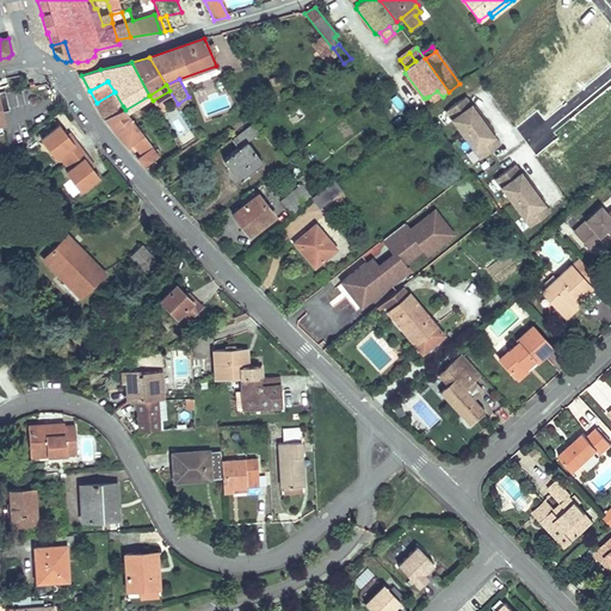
[(429,97),(433,104),(443,97),(437,91),(429,97)]
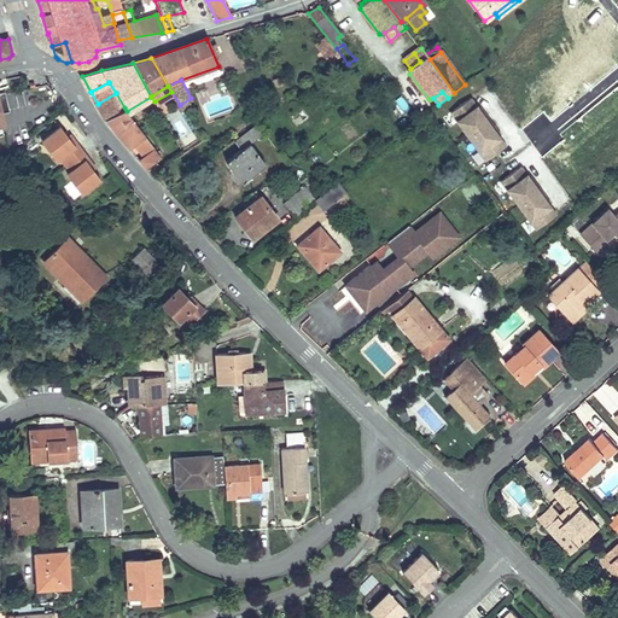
[(0,136),(4,135),(0,118),(0,114),(10,112),(6,93),(0,93),(0,136)]
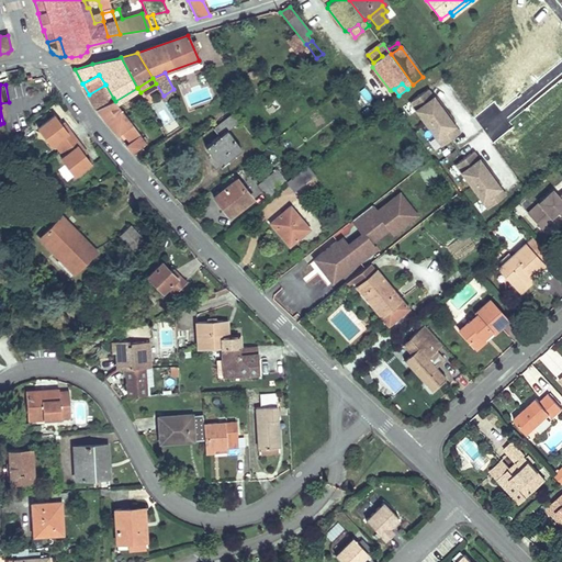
[(113,98),(105,85),(89,94),(96,108),(113,98)]
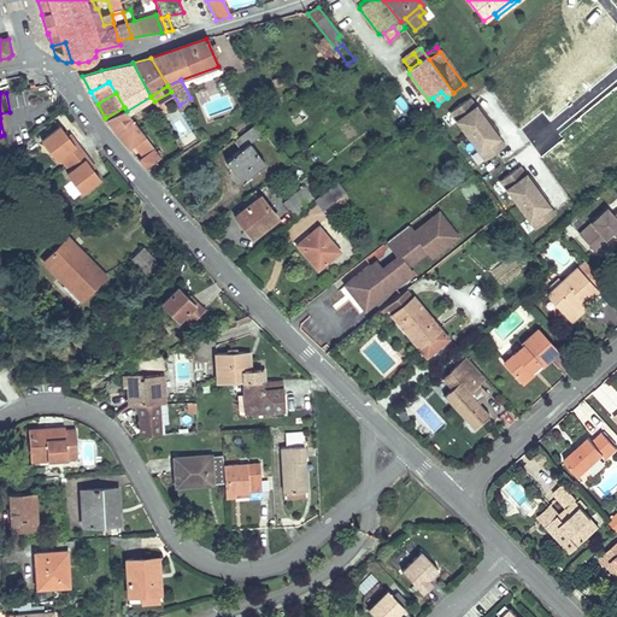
[(470,98),(450,112),(485,160),(505,146),(499,139),(493,130),(495,129),(483,112),(481,113),(476,106),(470,98)]
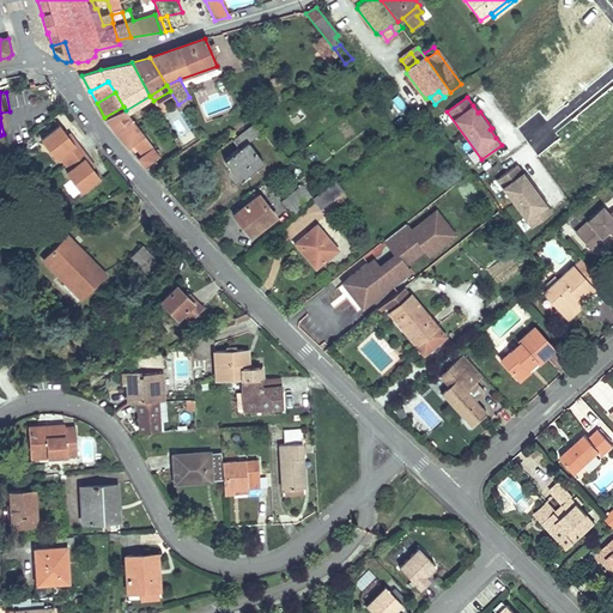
[(135,123),(126,110),(123,107),(104,117),(120,135),(135,123)]
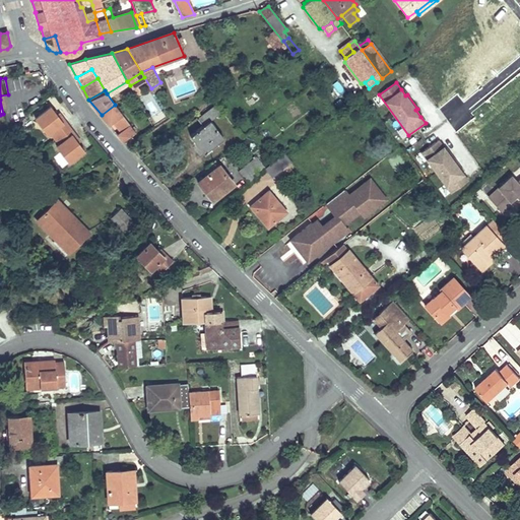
[(134,131),(115,105),(102,115),(105,118),(108,117),(111,121),(112,120),(120,130),(117,133),(123,139),(134,131)]
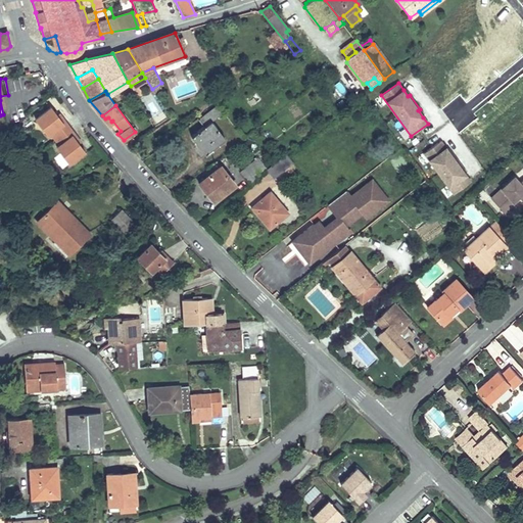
[(192,136),(205,154),(225,139),(211,122),(222,113),(217,106),(198,120),(204,127),(192,136)]
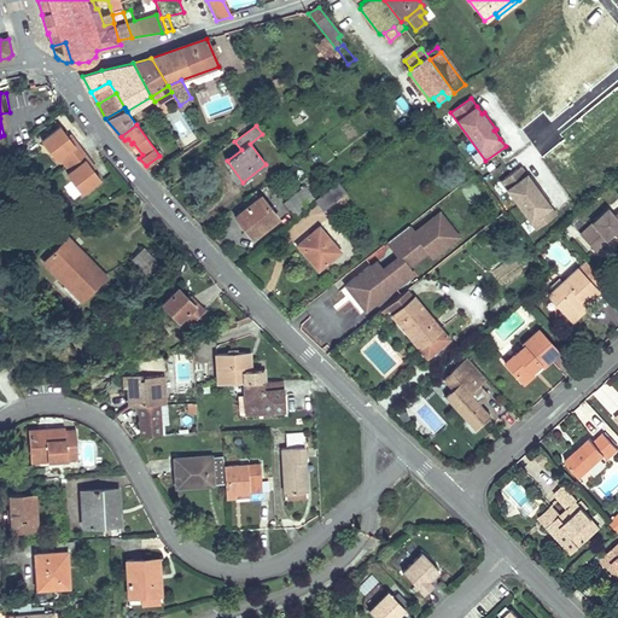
[(75,143),(71,144),(66,138),(59,129),(41,141),(56,161),(59,158),(69,172),(65,174),(80,192),(98,179),(92,170),(85,161),(87,158),(75,143)]
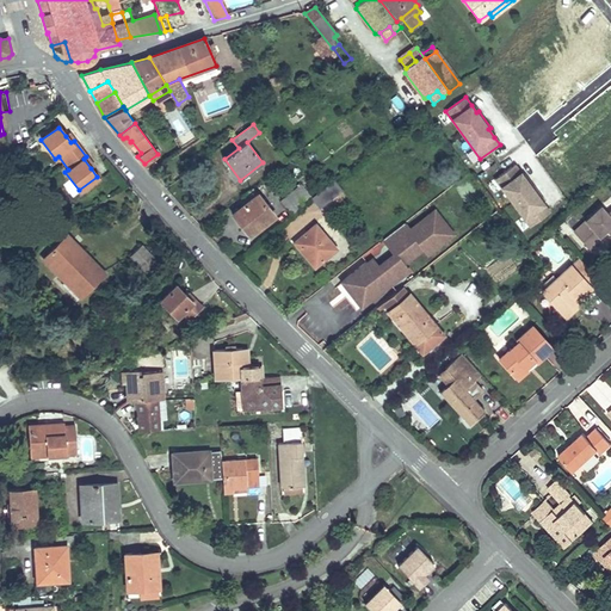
[(86,156),(84,159),(91,168),(94,167),(86,156)]
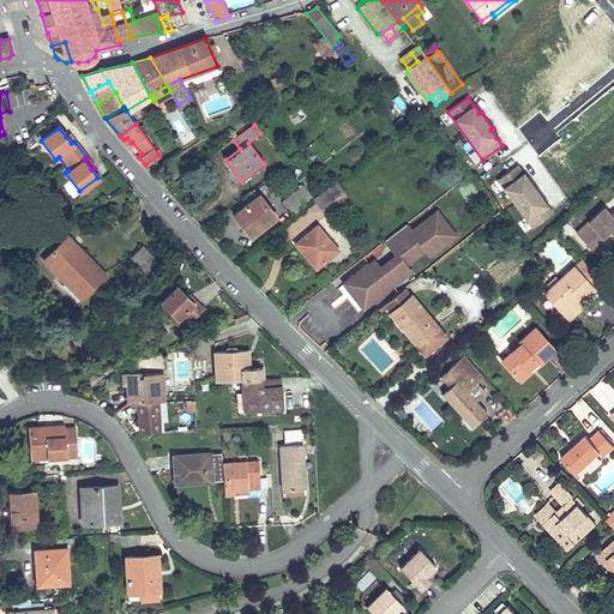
[(518,166),(498,180),(533,228),(553,214),(547,205),(541,198),(543,196),(531,180),(529,181),(523,174),(518,166)]
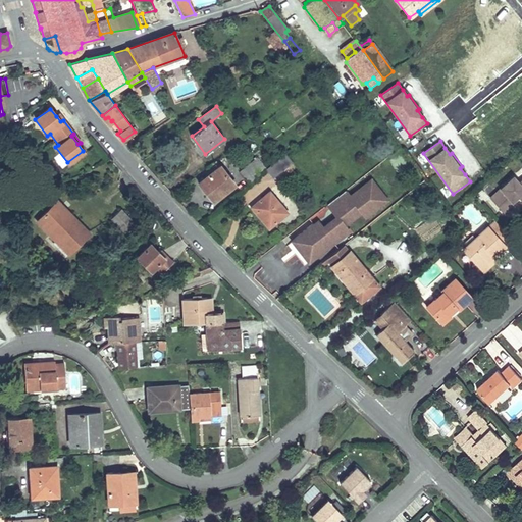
[(267,169),(266,169),(273,178),(293,164),(285,154),(267,169)]
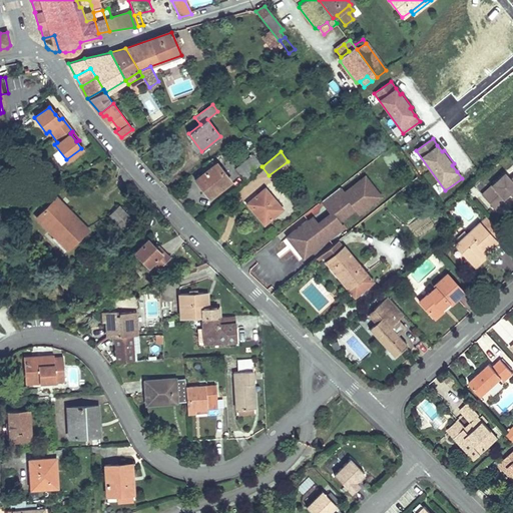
[(235,168),(244,180),(262,166),(263,166),(253,155),(235,168)]
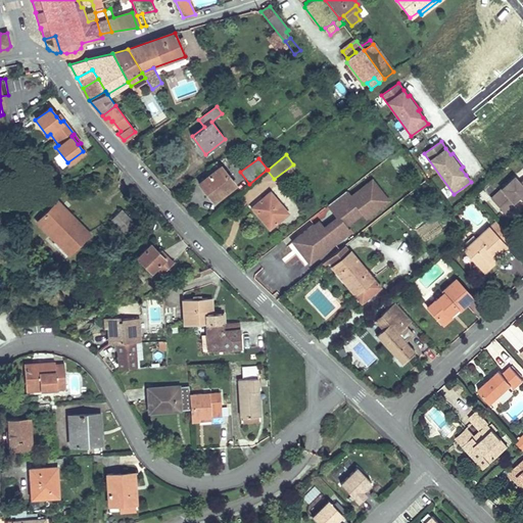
[(199,182),(214,200),(235,184),(218,161),(206,171),(209,175),(199,182)]
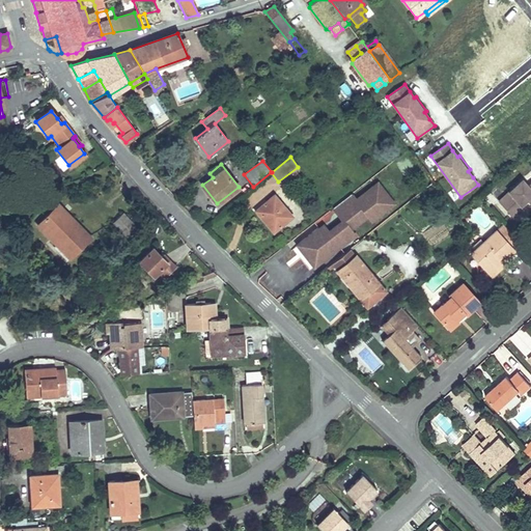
[(498,201),(510,214),(521,204),(527,199),(530,202),(530,182),(527,186),(522,179),(498,201)]
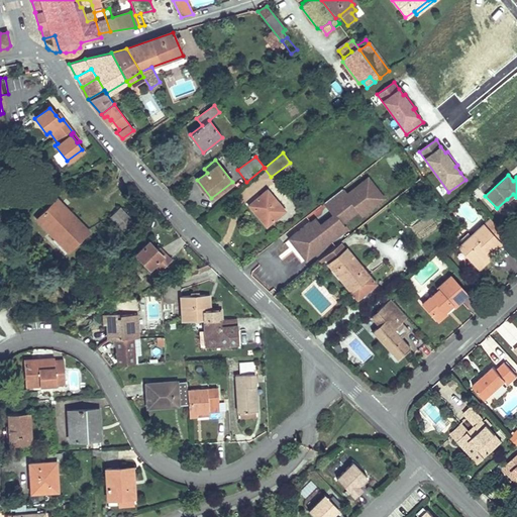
[(345,195),(340,189),(323,202),(333,214),(319,226),(314,220),(292,238),(308,259),(331,241),(329,239),(343,227),(341,224),(339,222),(356,209),(358,211),(362,215),(383,198),(367,178),(345,195)]
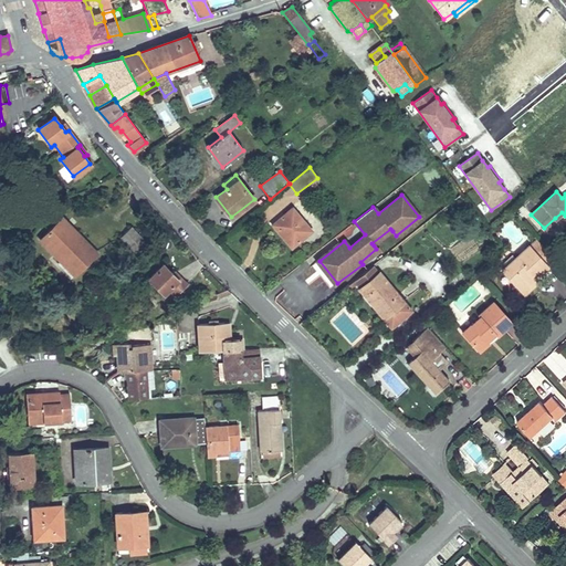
[(279,230),(291,248),(311,232),(292,208),(278,220),(282,227),(279,230)]
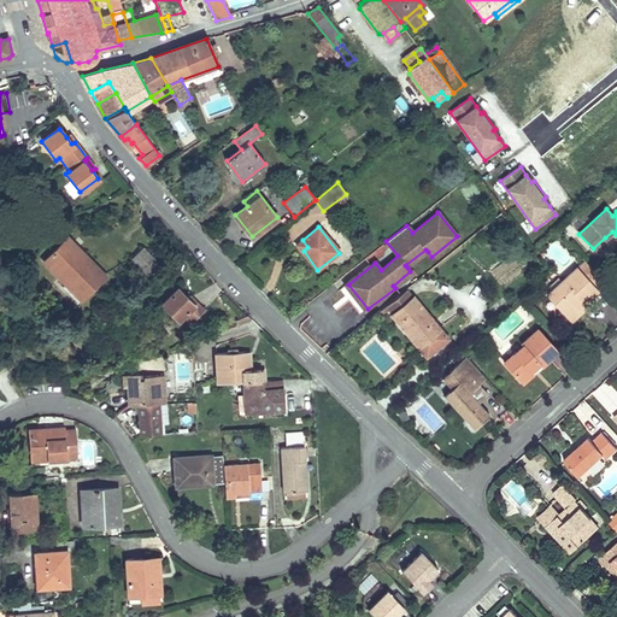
[(62,287),(75,301),(104,275),(88,258),(86,260),(82,257),(84,254),(68,238),(42,260),(65,283),(62,287)]
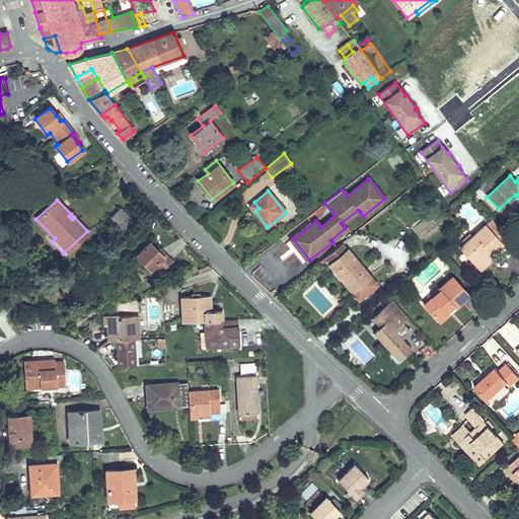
[(511,203),(509,200),(499,209),(501,212),(511,203)]
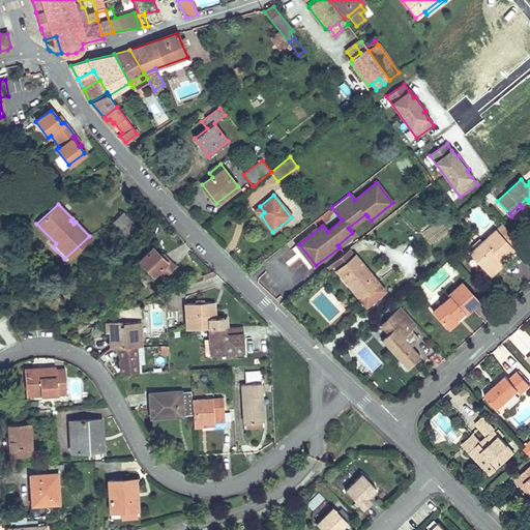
[(112,222),(127,237),(138,228),(123,211),(112,222)]
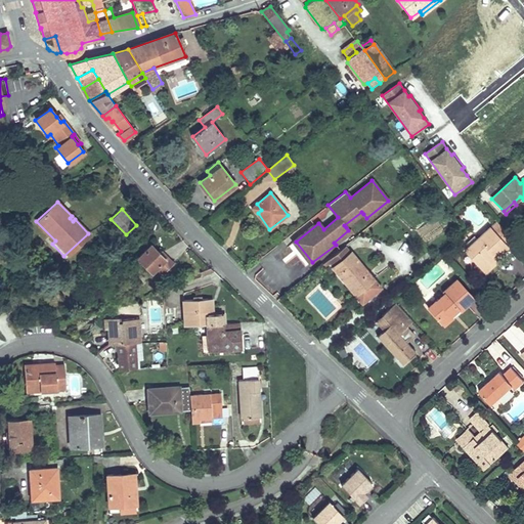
[(361,212),(344,225),(346,227),(363,214),(361,212)]
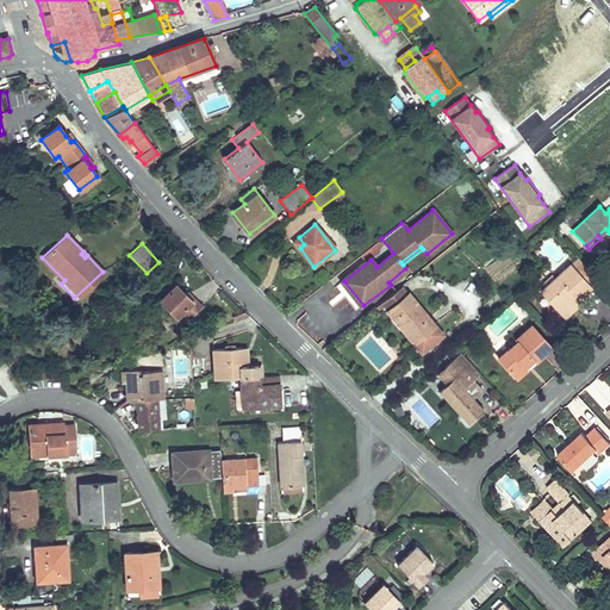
[(541,291),(559,311),(574,298),(576,299),(590,287),(570,265),(541,291)]
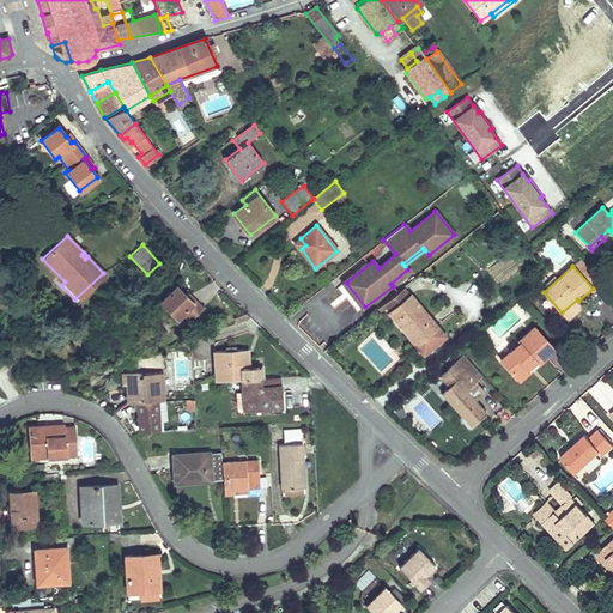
[(410,273),(407,269),(390,284),(393,286),(393,287),(410,273)]
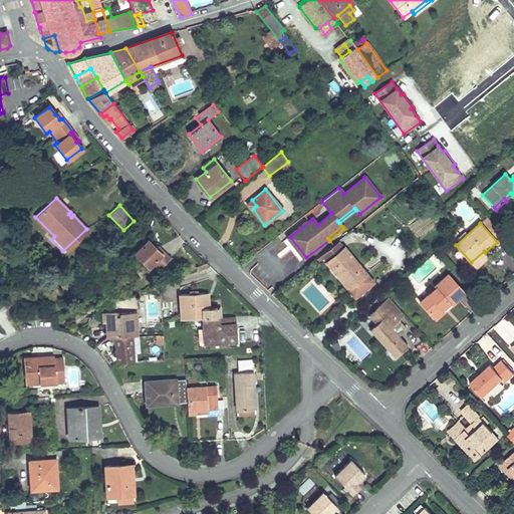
[(304,260),(306,257),(290,237),(287,239),(304,260)]
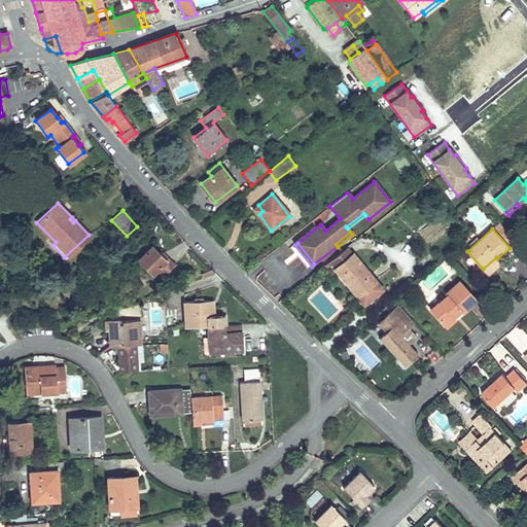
[(166,257),(164,259),(156,252),(150,246),(138,258),(152,274),(156,270),(162,275),(173,265),(166,257)]
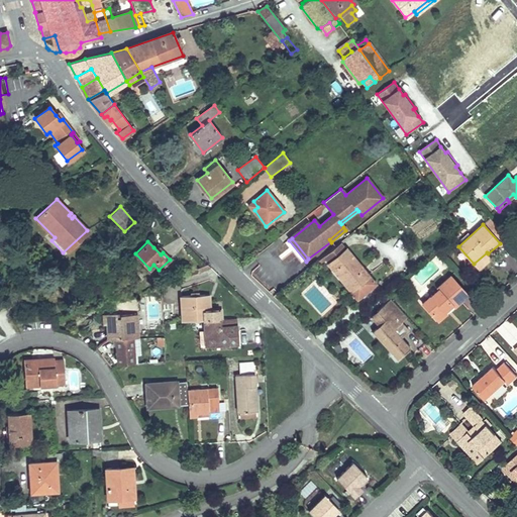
[(340,242),(322,256),(338,277),(343,274),(354,287),(370,276),(346,247),(345,248),(340,242)]
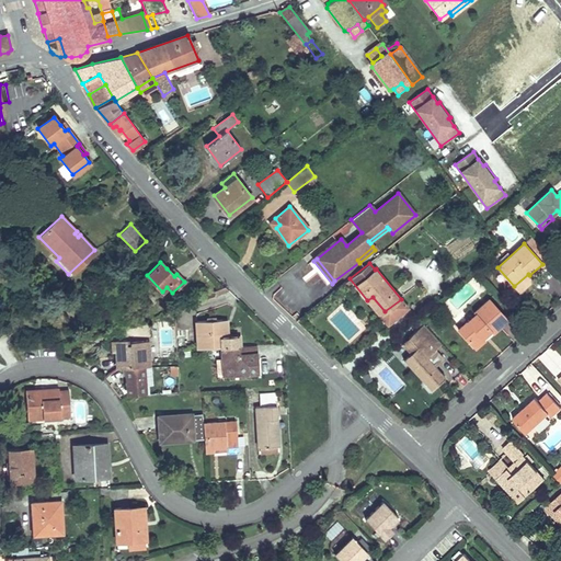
[(167,268),(174,276),(176,274),(169,266),(167,268)]
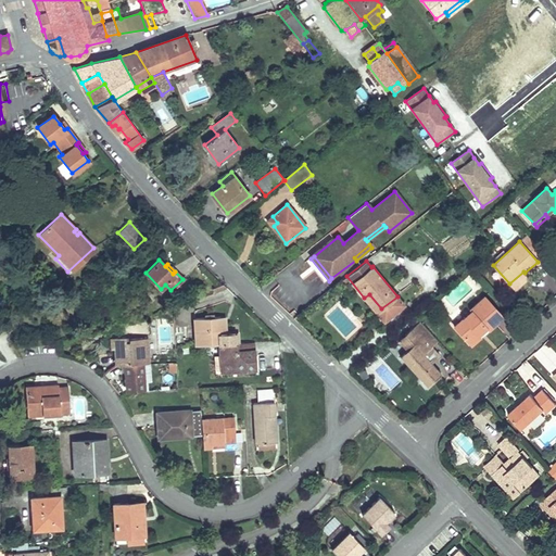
[(523,272),(509,283),(515,290),(529,277),(525,273),(523,272)]
